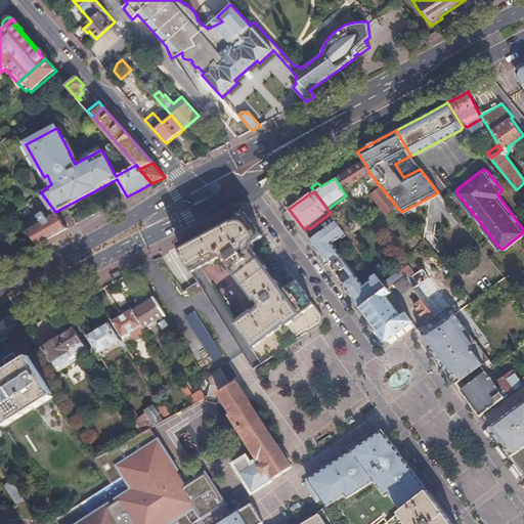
[(28,231),(38,245),(53,236),(67,229),(55,215),(49,218),(36,202),(30,206),(43,222),(28,231)]
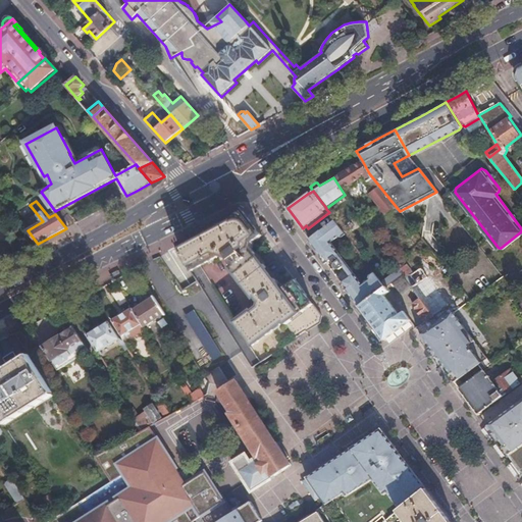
[(298,337),(307,331),(321,322),(322,315),(301,285),(297,280),(288,286),(281,285),(254,249),(254,242),(263,236),(245,210),(210,229),(188,242),(180,245),(191,265),(194,270),(202,265),(223,255),(230,258),(232,261),(229,263),(261,307),(253,311),(253,310),(237,321),(252,346),(286,322),(298,337)]
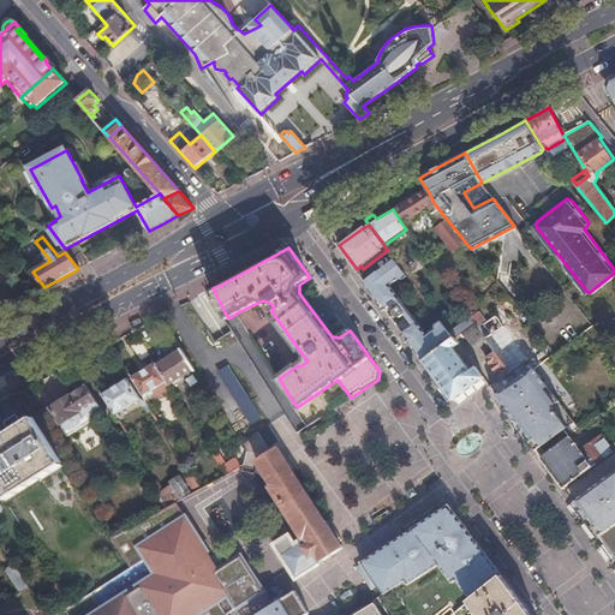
[(65,252),(78,269),(81,268),(67,250),(65,252)]
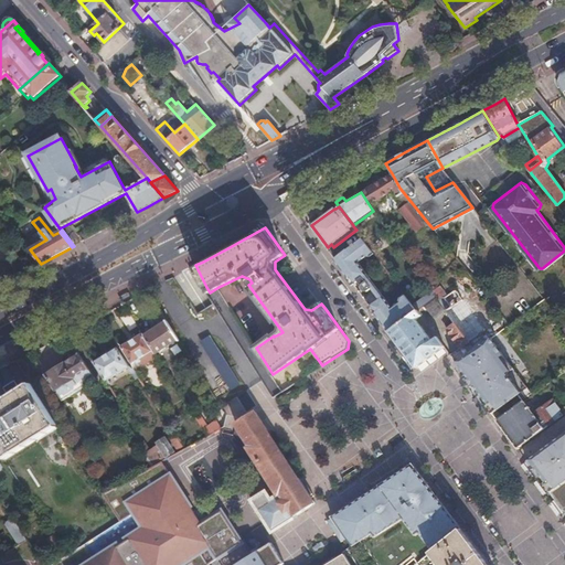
[(29,237),(23,242),(29,248),(34,244),(29,237)]
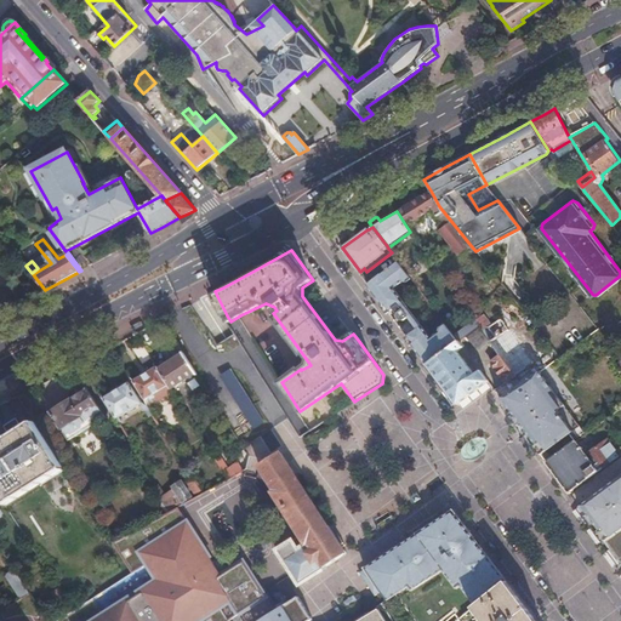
[(406,337),(427,365),(459,342),(453,335),(446,326),(431,339),(421,325),(421,326),(403,302),(404,302),(393,289),(409,277),(404,269),(398,261),(386,272),(368,285),(388,314),(394,309),(398,315),(398,318),(399,320),(400,322),(404,322),(409,318),(417,329),(406,337)]
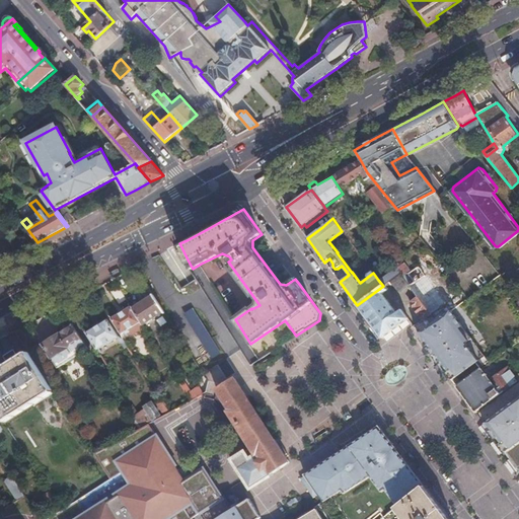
[(317,276),(324,273),(318,257),(311,261),(317,276)]
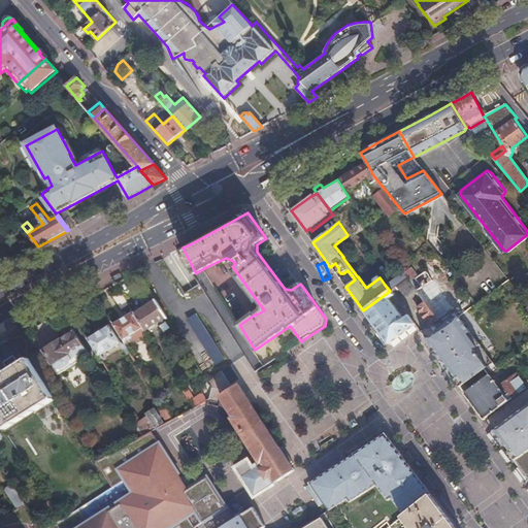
[(417,290),(417,291),(425,285),(432,279),(425,270),(410,282),(417,290)]
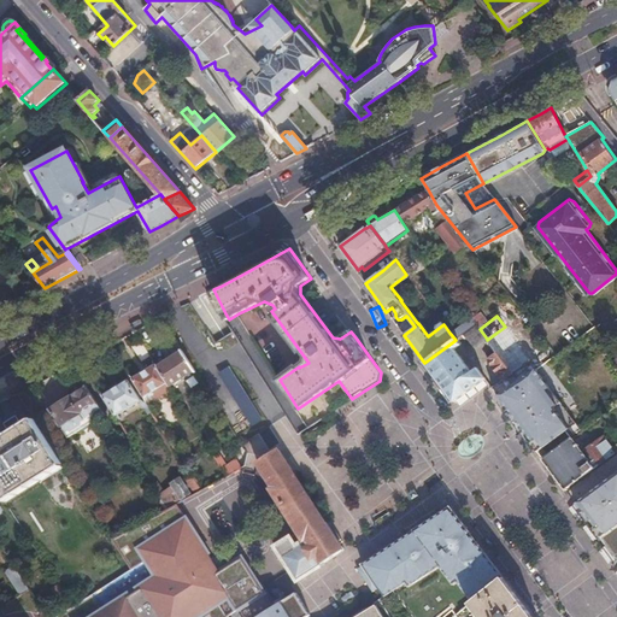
[(450,333),(456,340),(463,334),(476,324),(471,317),(450,333)]
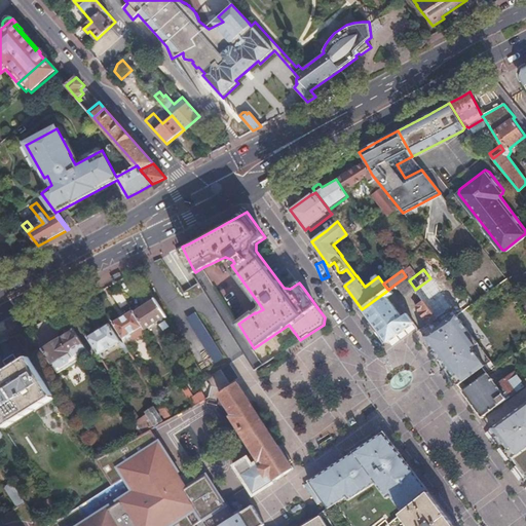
[(395,285),(398,290),(403,297),(415,289),(409,280),(406,276),(395,285)]
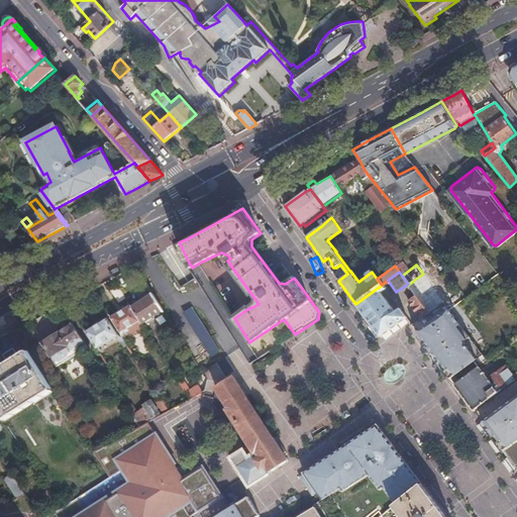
[(416,279),(424,289),(430,284),(423,274),(416,279)]
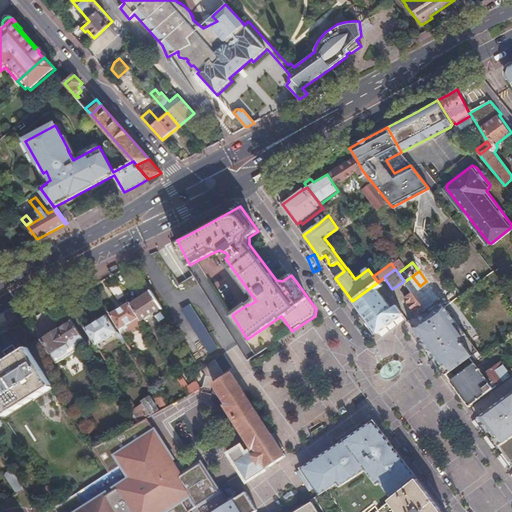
[(145,280),(141,274),(135,278),(139,284),(145,280)]
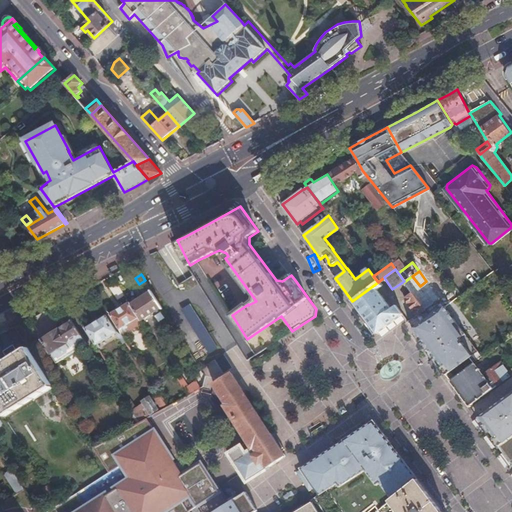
[(424,309),(432,302),(420,286),(412,276),(404,282),(412,292),(424,309)]
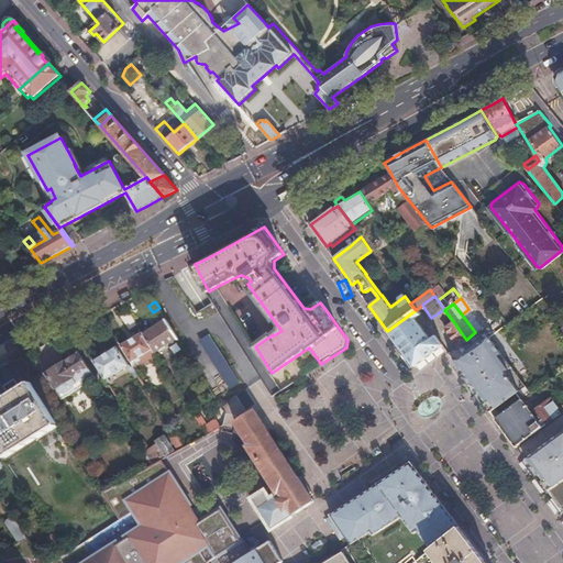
[(416,310),(419,315),(426,310),(422,305),(416,310)]
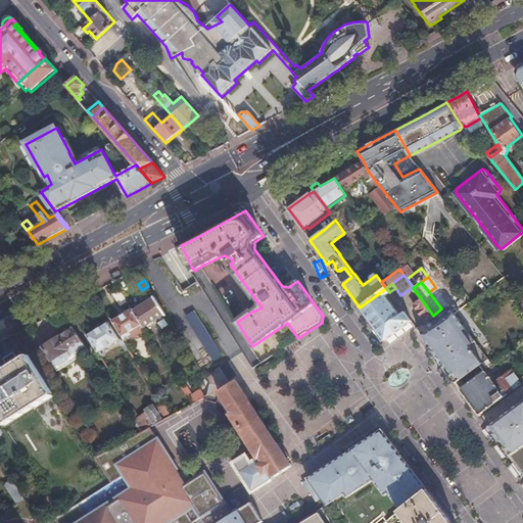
[(129,301),(121,287),(111,292),(121,306),(129,301)]
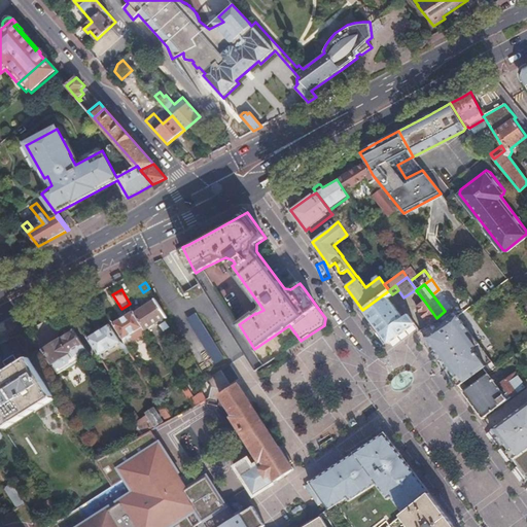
[(388,344),(414,324),(415,323),(409,315),(402,318),(395,309),(397,307),(394,303),(392,305),(388,297),(392,294),(389,290),(362,310),(388,344)]
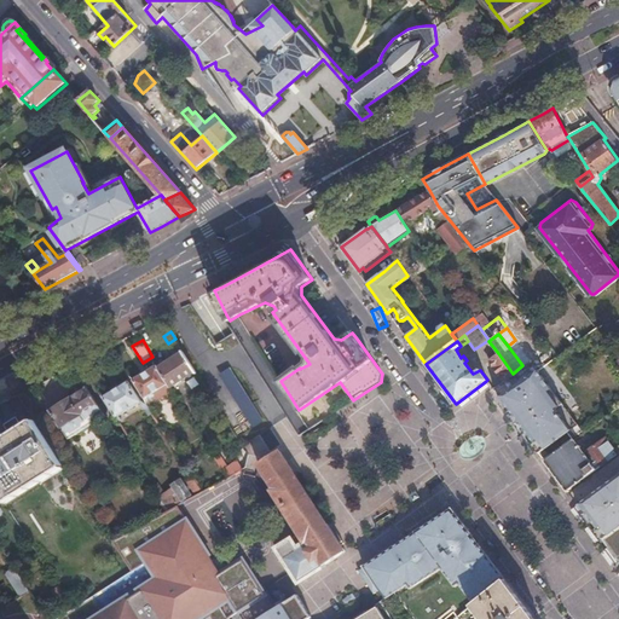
[(160,368),(173,389),(185,381),(198,374),(184,353),(172,360),(160,368)]
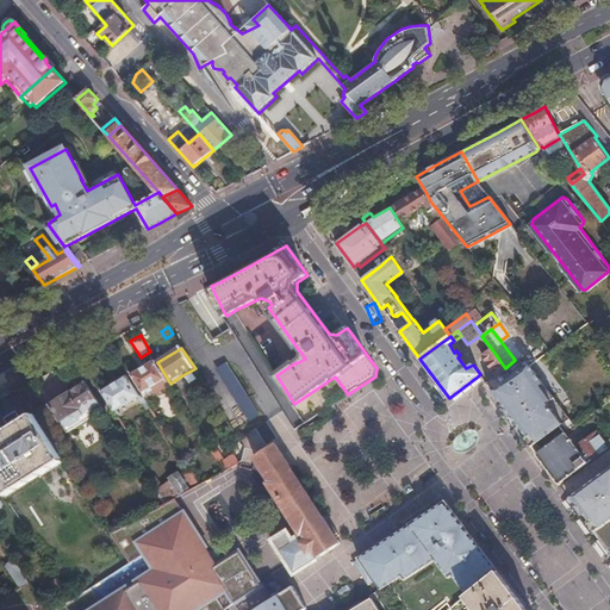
[(481,355),(496,375),(505,368),(491,348),(481,355)]
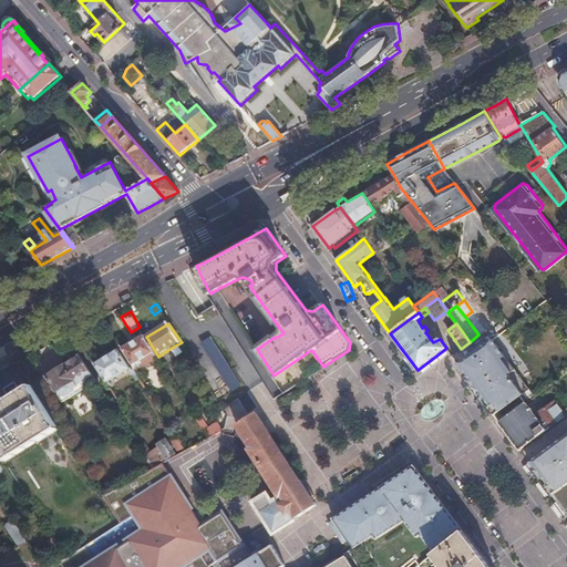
[(146,337),(145,334),(123,348),(133,364),(137,362),(138,364),(145,366),(146,361),(155,363),(161,360),(158,357),(146,337)]
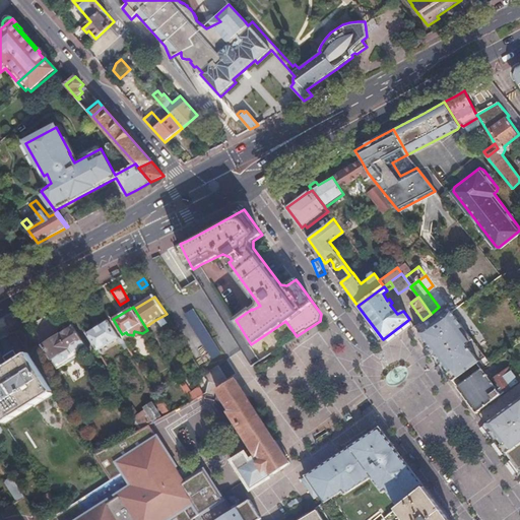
[(198,308),(189,312),(211,361),(221,356),(198,308)]
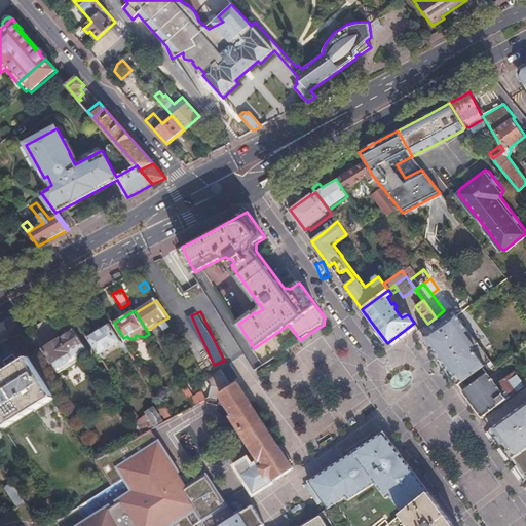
[(457,314),(445,324),(423,338),(436,354),(445,367),(478,343),(457,314)]
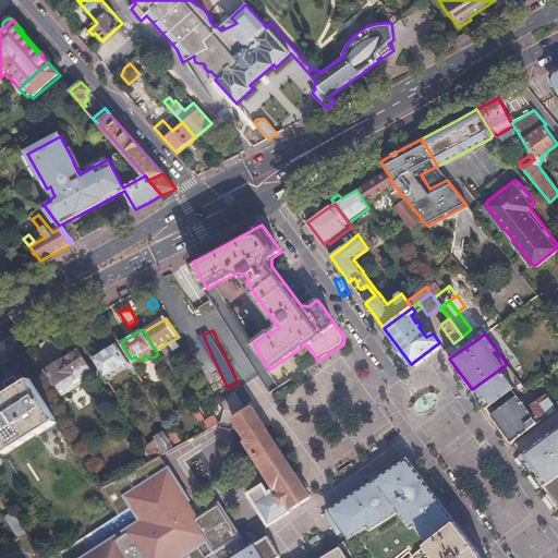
[(93,359),(104,376),(126,362),(134,376),(138,373),(132,363),(129,362),(118,343),(93,359)]
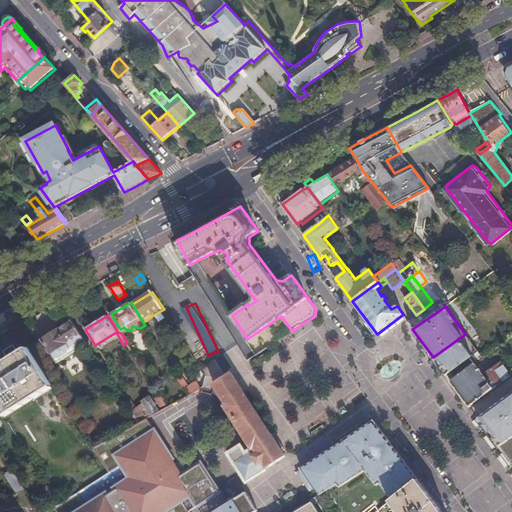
[(15,326),(24,340),(32,334),(24,321),(15,326)]
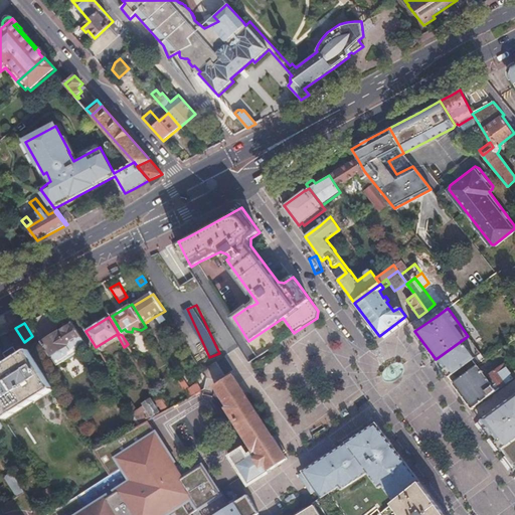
[(51,357),(82,337),(74,323),(70,326),(69,324),(62,328),(63,330),(60,332),(59,331),(42,342),(51,357)]
